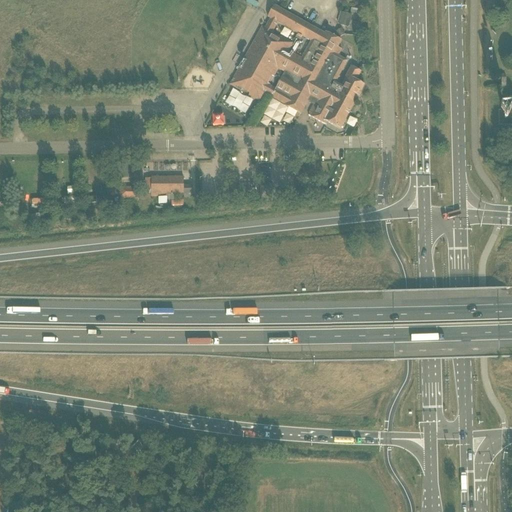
[(259,4),(250,0),(247,0),(246,3),(256,9),(259,4)]
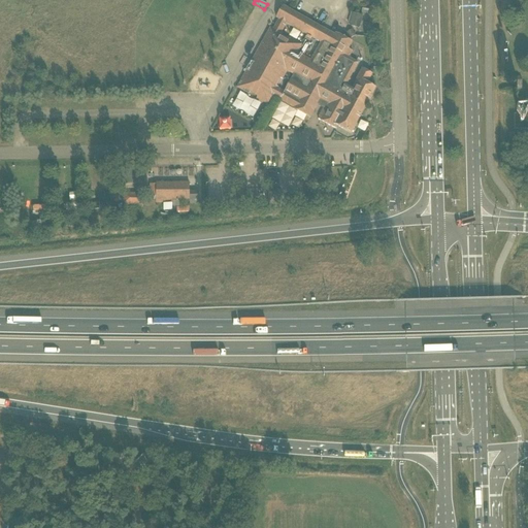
[(246,70),(237,88),(249,94),(250,92),(258,97),(257,99),(268,105),(273,97),(274,97),(279,100),(279,101),(294,109),(309,119),(318,105),(324,108),(319,117),(322,119),(320,121),(336,130),(338,127),(351,134),(375,89),(367,85),(372,74),(363,69),(351,91),(348,89),(350,86),(347,84),(358,64),(349,59),(353,52),(349,50),(352,42),(336,34),(335,36),(283,7),(276,19),(278,20),(273,30),(270,28),(252,63),(254,64),(249,71),(246,70)]
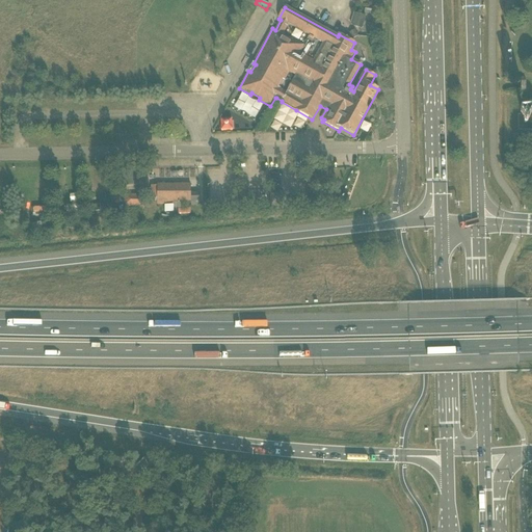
[(350,24),(352,25),(356,26),(360,15),(353,14),(350,24)]
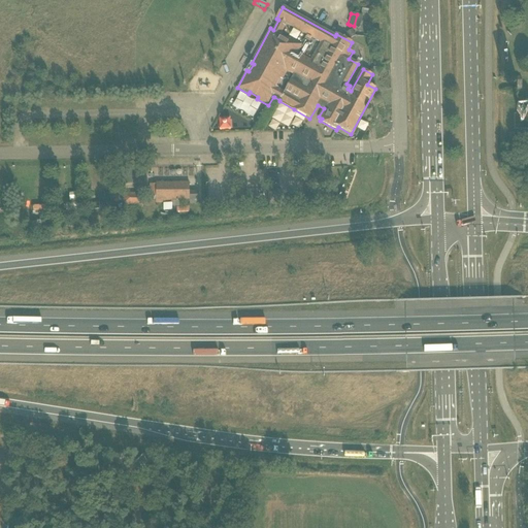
[(353,30),(347,33),(351,39),(356,36),(353,30)]
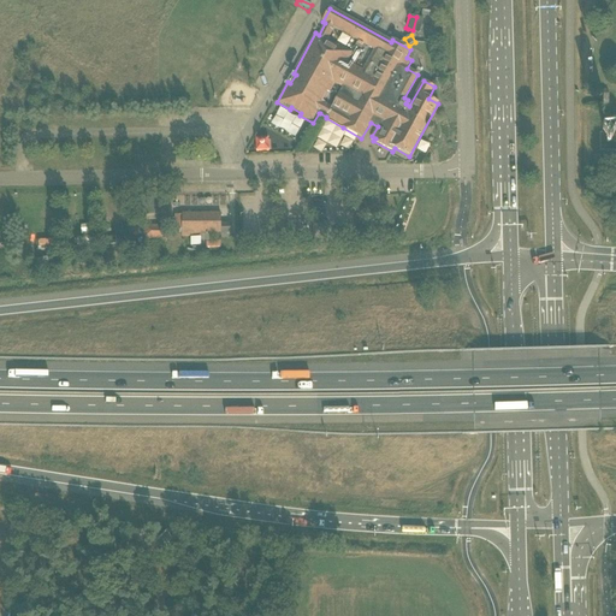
[(295,137),(303,122),(279,108),(271,124),(295,137)]
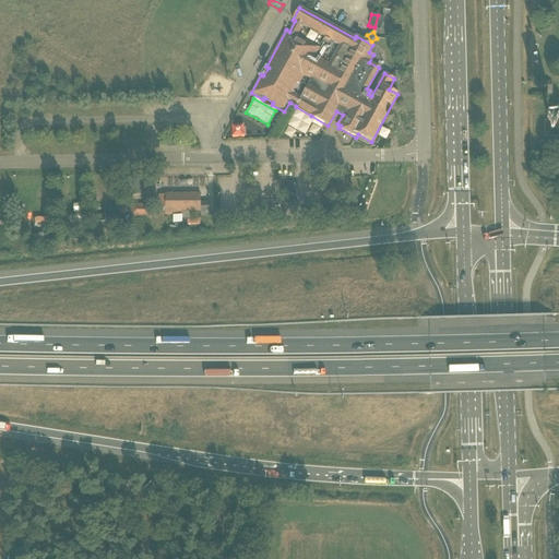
[(245,137),(244,125),(230,125),(230,138),(245,137)]
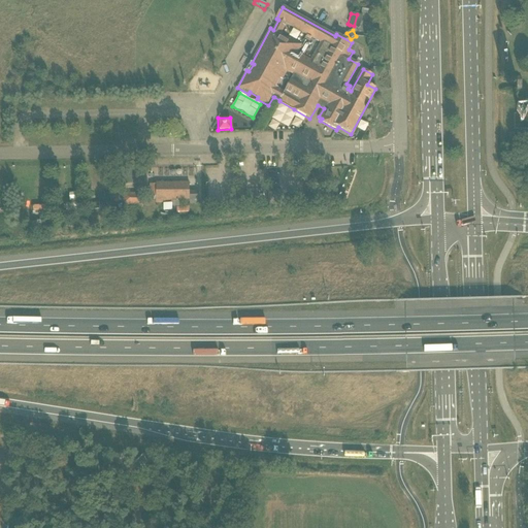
[(292,126),(299,128),(301,120),(294,118),(292,126)]
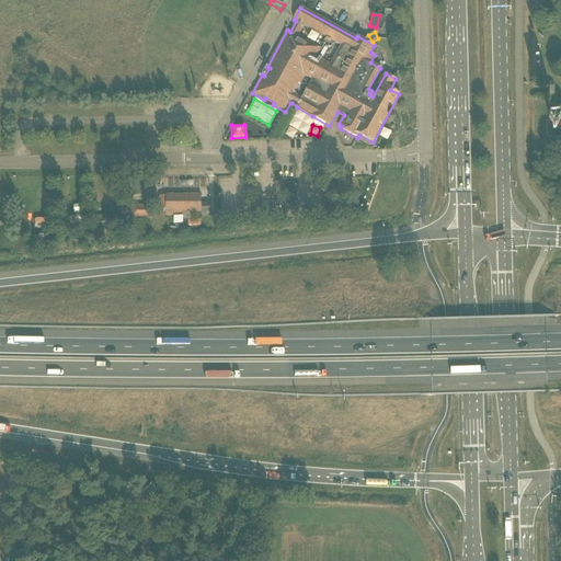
[(288,127),(285,136),(294,138),(296,130),(288,127)]
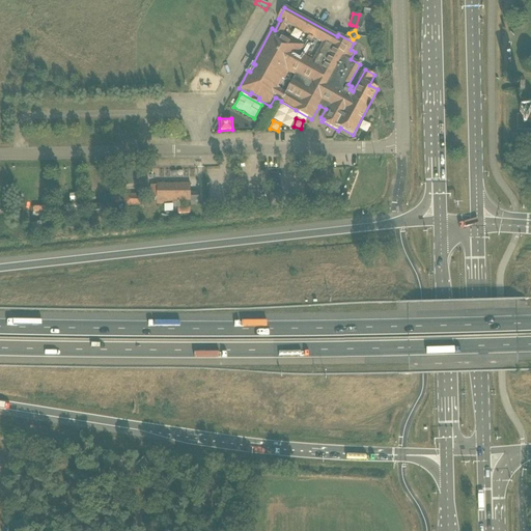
[(191,204),(191,185),(157,185),(158,204),(191,204)]
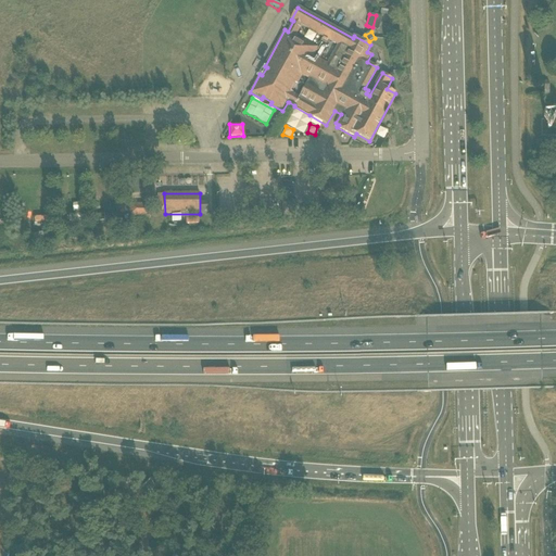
[(130,204),(130,218),(151,218),(151,205),(130,204)]
